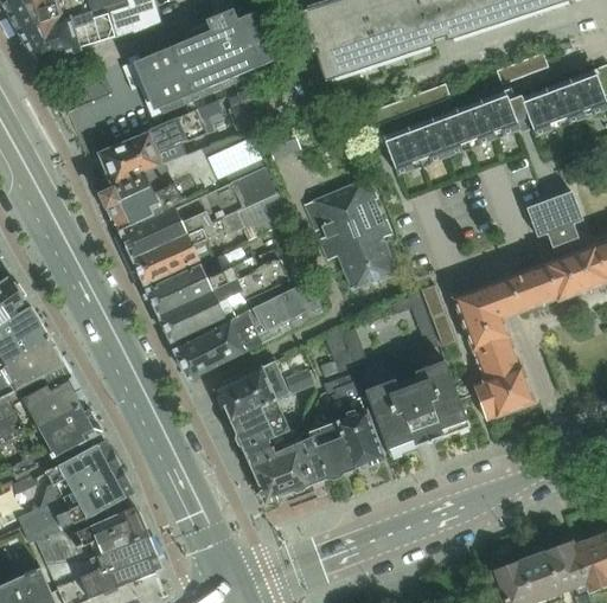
[(6,0),(2,1),(21,37),(94,12),(126,0),(6,0)]
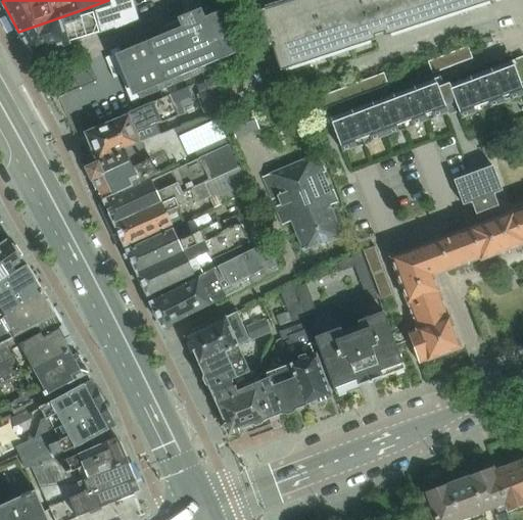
[(108,0),(81,10),(18,32),(31,53),(86,38),(85,35),(115,26),(116,27),(139,19),(133,0),(108,0)]
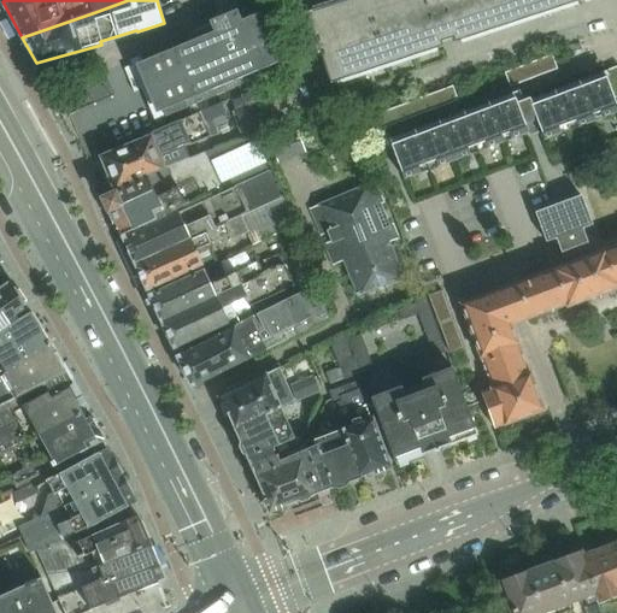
[(335,0),(306,10),(330,82),(442,45),(441,40),(452,36),(453,41),(576,0),(335,0)]
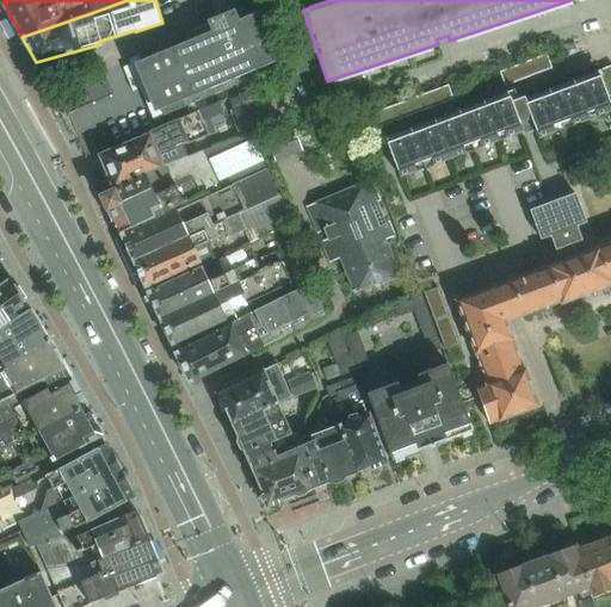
[(191,32),(128,59),(130,63),(122,67),(131,90),(139,87),(153,119),(258,75),(279,66),(254,6),(245,11),(244,8),(233,12),(232,10),(207,20),(208,23),(190,30),(191,32)]
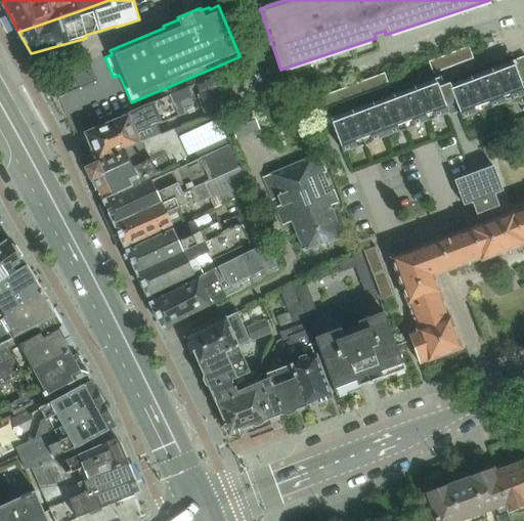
[(473,56),(471,52),(469,44),(428,59),(432,72),(473,56)]
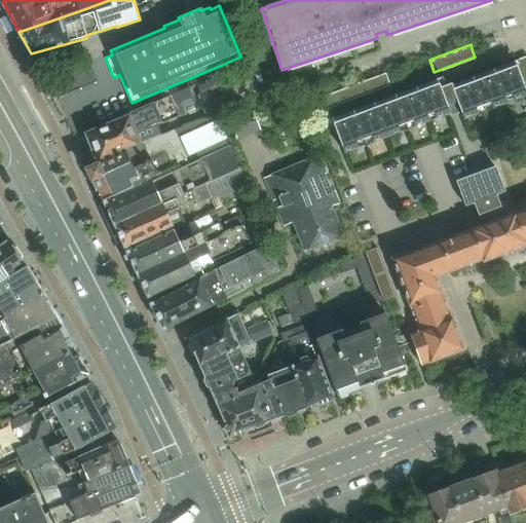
[(449,79),(450,82),(446,84),(442,74),(328,117),(330,122),(333,121),(343,150),(449,111),(450,114),(460,110),(462,117),(525,92),(525,90),(523,82),(525,80),(525,54),(451,82),(450,79),(449,79)]
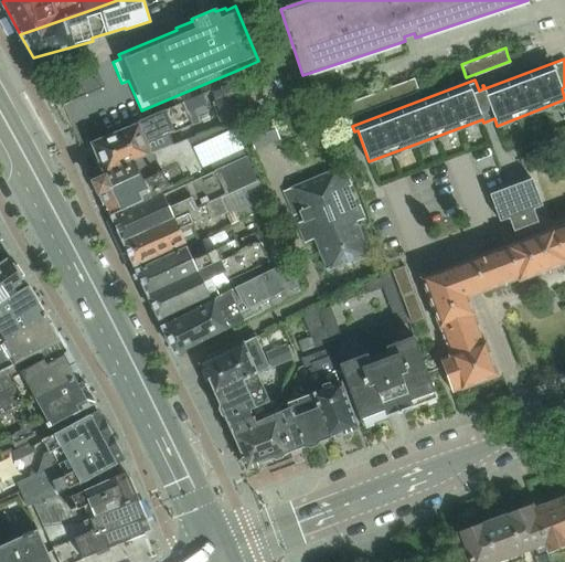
[(419,91),(414,77),(333,106),(338,120),(419,91)]
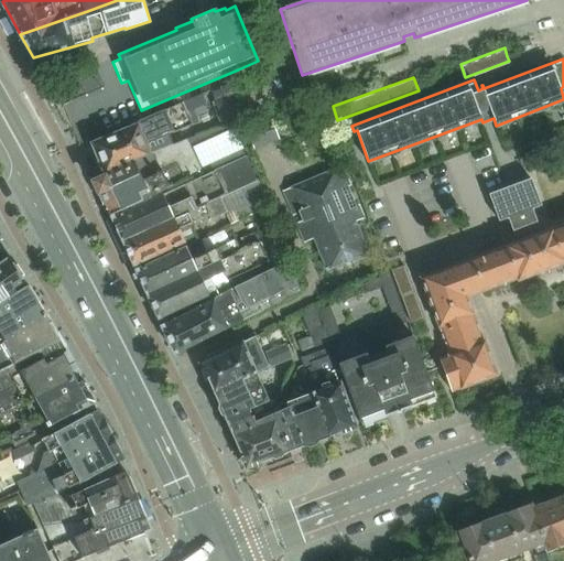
[(231,81),(220,84),(220,85),(225,96),(229,94),(236,92),(231,81)]
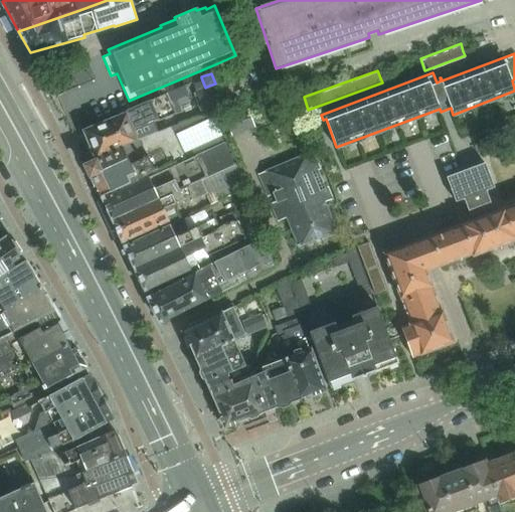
[(201,77),(192,80),(202,109),(215,104),(209,86),(205,88),(201,77)]
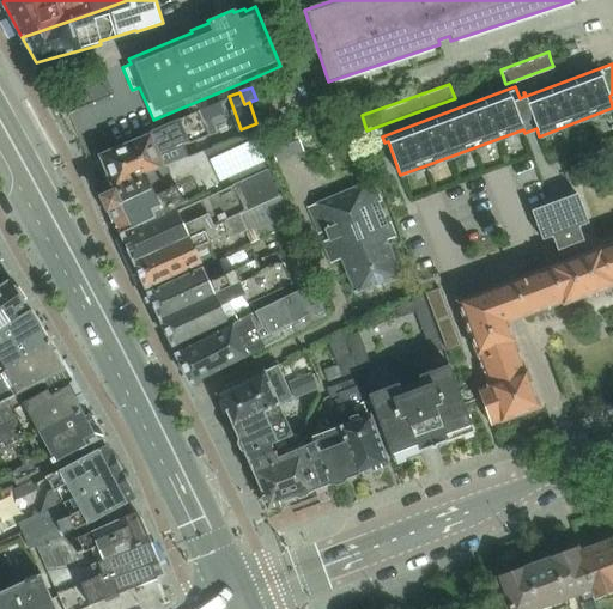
[(114,187),(151,172),(167,165),(161,152),(186,141),(187,144),(208,135),(198,111),(140,134),(143,139),(101,157),(114,187)]
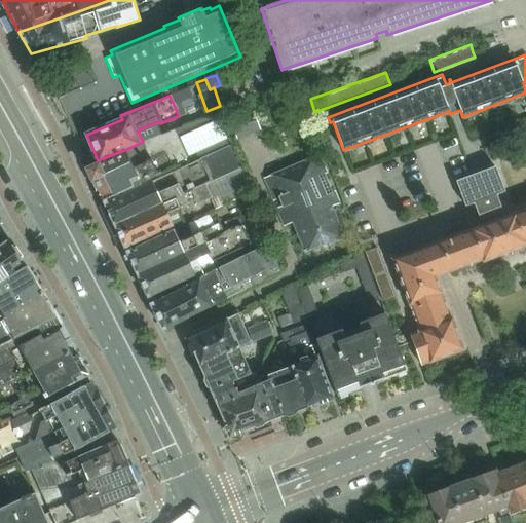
[(143,142),(129,148),(132,153),(144,148),(152,164),(148,166),(146,162),(133,167),(126,154),(88,171),(103,202),(187,162),(175,136),(190,128),(188,123),(143,142)]
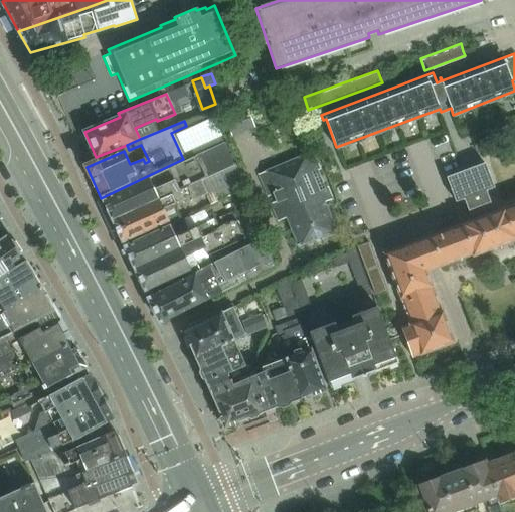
[(101,198),(111,220),(235,165),(224,141),(183,159),(101,198)]
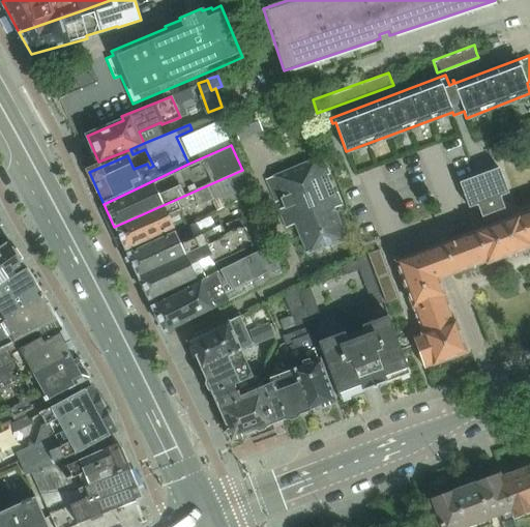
[(305,253),(344,237),(332,207),(340,204),(321,157),(266,180),(293,246),(301,243),(305,253)]
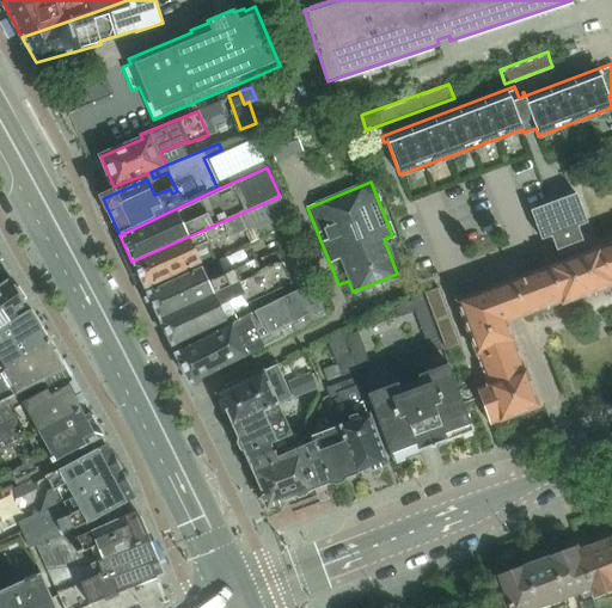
[(550,265),(506,281),(496,284),(457,299),(487,380),(475,385),(482,403),(489,423),(500,418),(539,404),(522,360),(514,338),(507,319),(508,318),(519,314),(561,299),(562,302),(611,283),(611,241),(577,256),(575,249),(585,245),(577,227),(586,223),(575,194),(548,204),(530,210),(540,239),(550,235),(557,253),(567,250),(569,257),(550,265)]
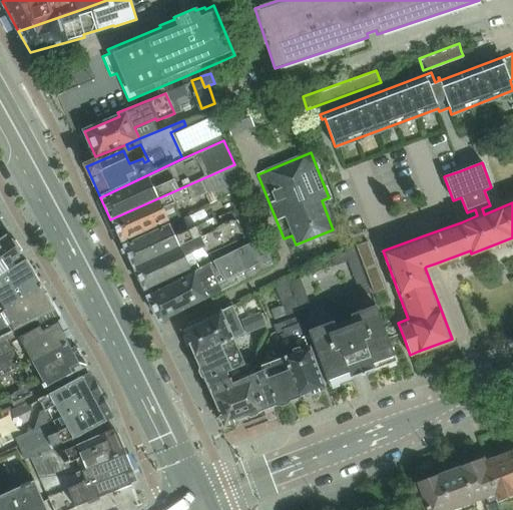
[(243,186),(234,164),(110,219),(120,241),(167,221),(161,208),(189,196),(190,199),(205,193),(208,201),(243,186)]
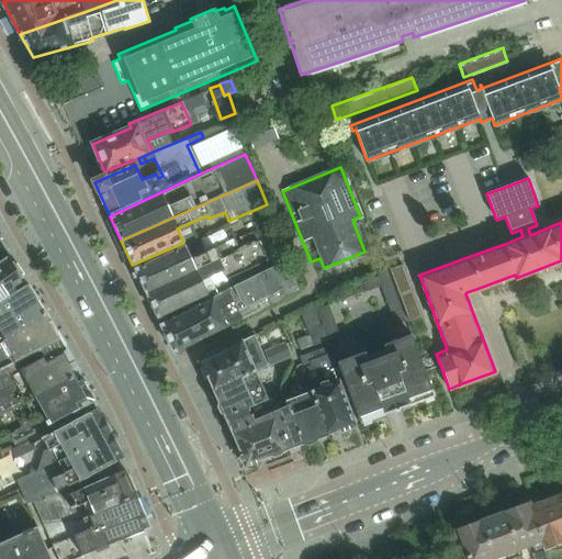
[(147,294),(158,317),(206,294),(201,282),(211,278),(223,272),(226,278),(266,261),(288,250),(279,233),(257,243),(238,252),(147,294)]
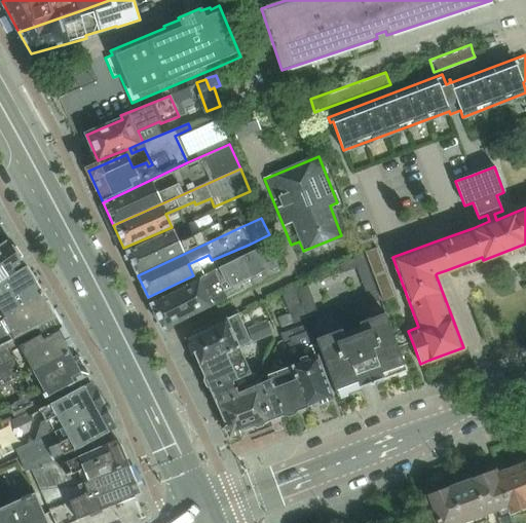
[(0,244),(9,237),(0,223),(0,244)]
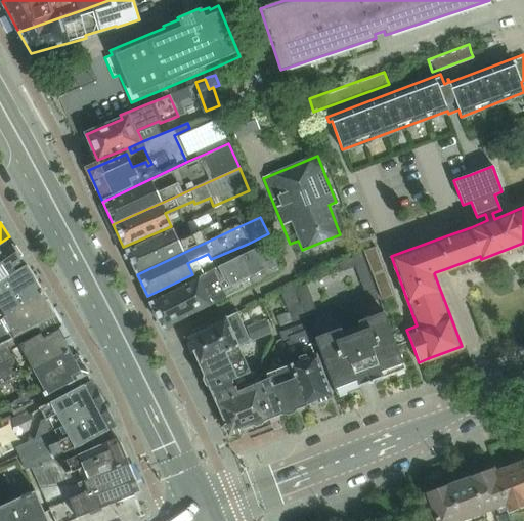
[(172,230),(126,251),(137,274),(222,234),(217,225),(178,244),(172,230)]
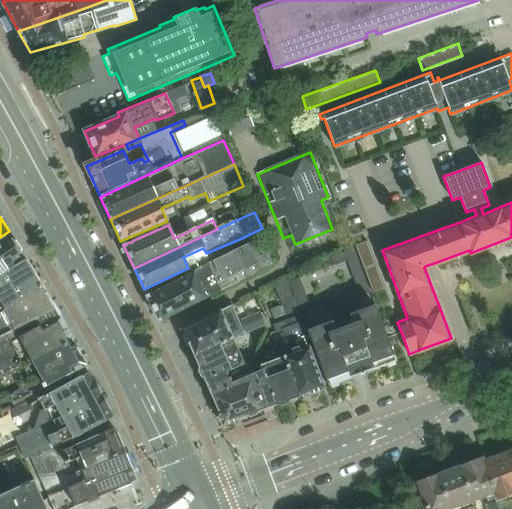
[(0,279),(2,278),(0,274),(26,257),(17,243),(9,231),(0,237),(0,279)]
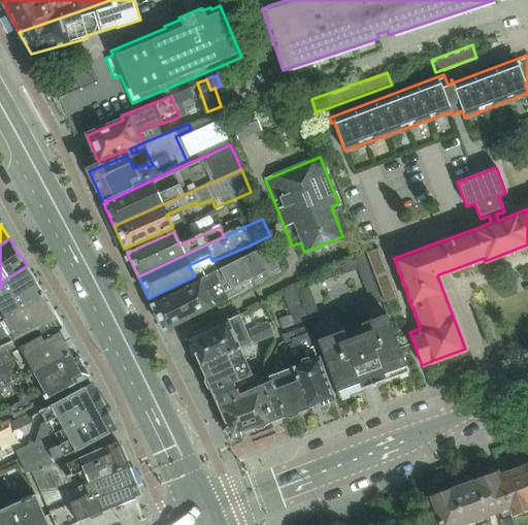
[(152,306),(164,330),(282,273),(273,256),(269,257),(263,244),(253,250),(199,275),(202,282),(152,306)]
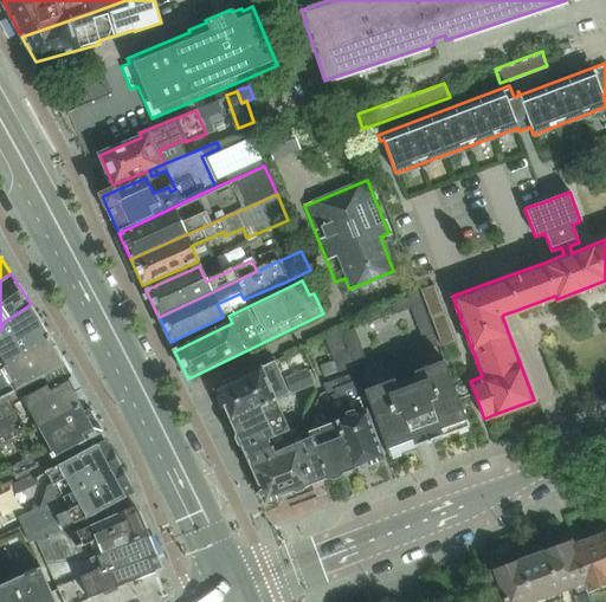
[(439,299),(433,283),(420,289),(440,344),(455,338),(439,299)]
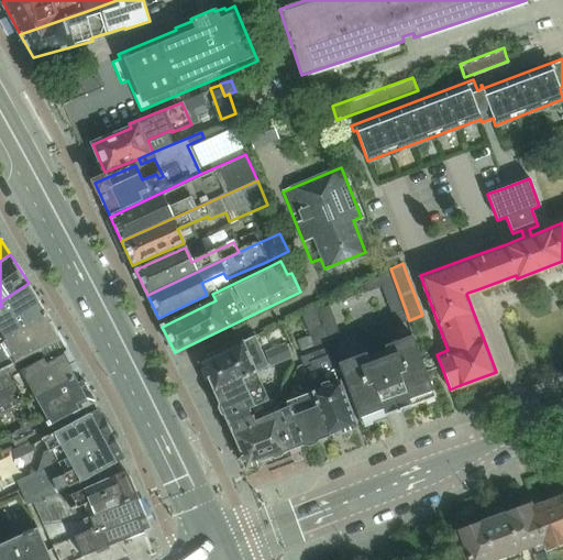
[(403,311),(388,271),(363,283),(365,291),(381,285),(393,316),(403,311)]
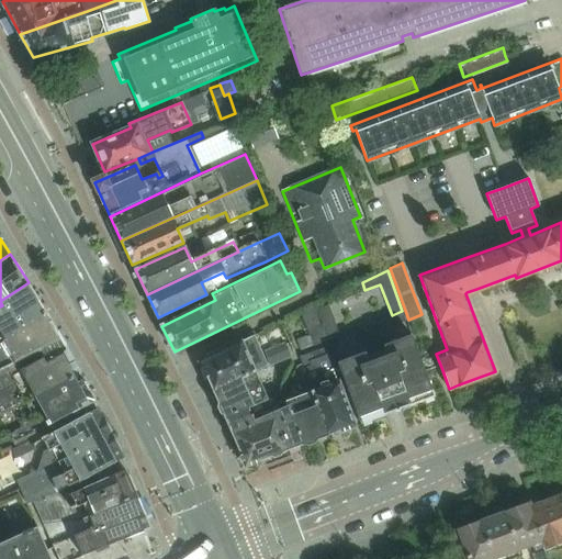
[(227,279),(226,278),(223,272),(211,278),(215,284),(227,279)]
